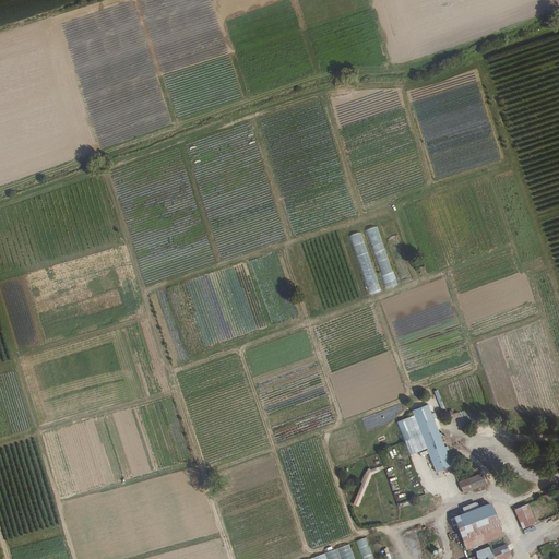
[(396,286),(378,226),(366,229),(385,289),(396,286)]
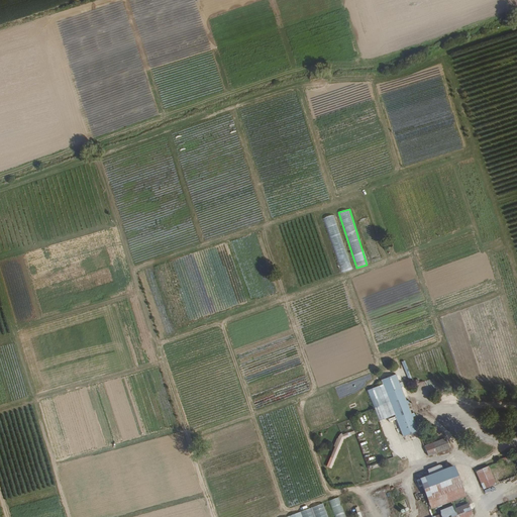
[(341,273),(352,270),(334,214),(323,218),(341,273)]
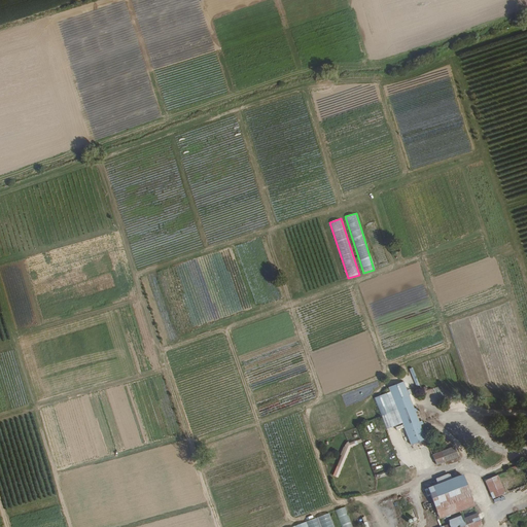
[(413,367),(410,369),(417,386),(420,385),(413,367)]
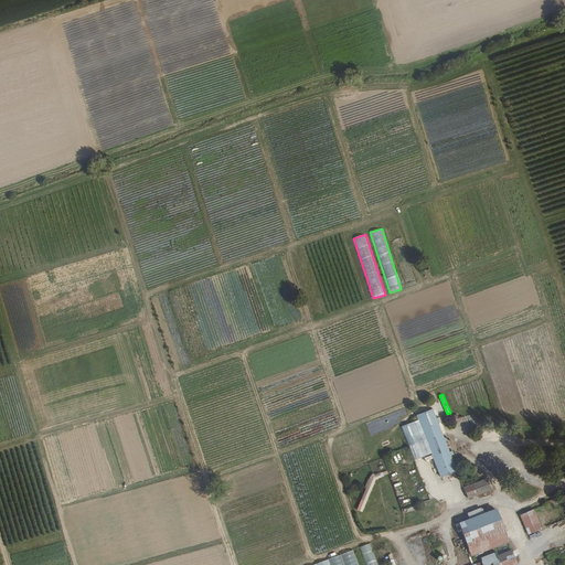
[(441,439),(432,411),(415,417),(416,422),(408,425),(420,459),(428,456),(437,479),(454,473),(448,458),(450,457),(449,454),(447,454),(444,444),(446,443),(444,439),(441,439)]
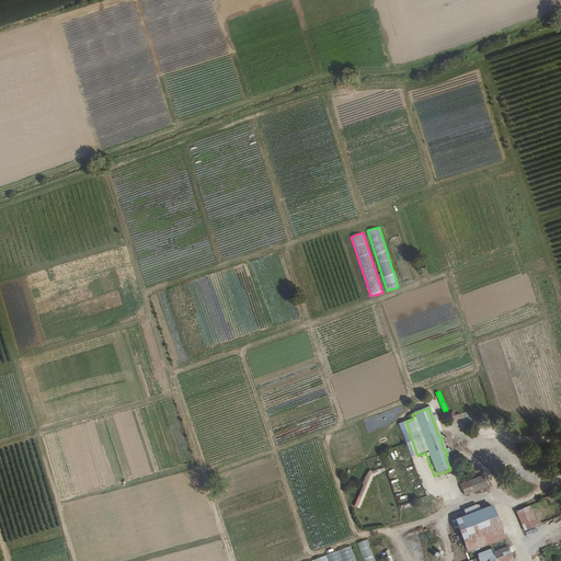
[(354,506),(361,508),(374,474),(377,476),(378,472),(369,469),(354,506)]
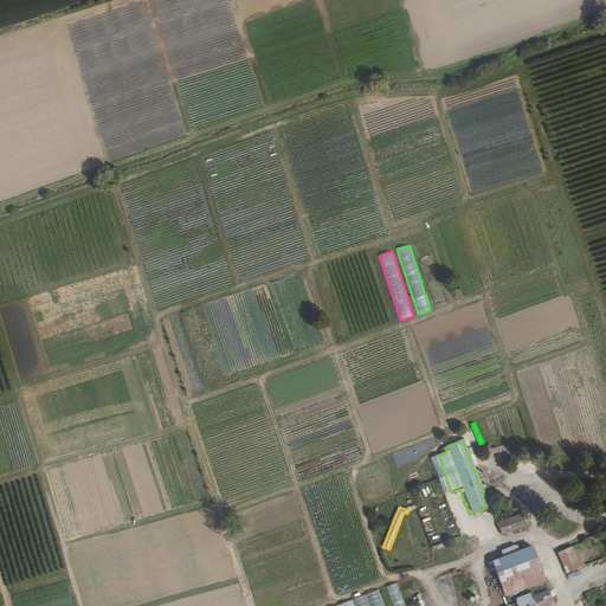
[(495,527),(498,539),(523,530),(519,519),(495,527)]
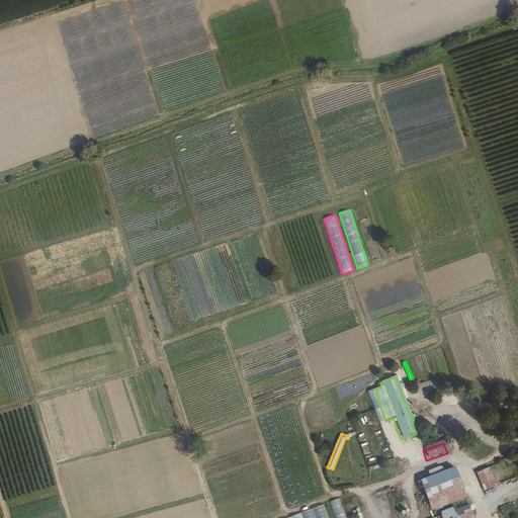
[(432,510),(465,498),(454,468),(421,481),(432,510)]
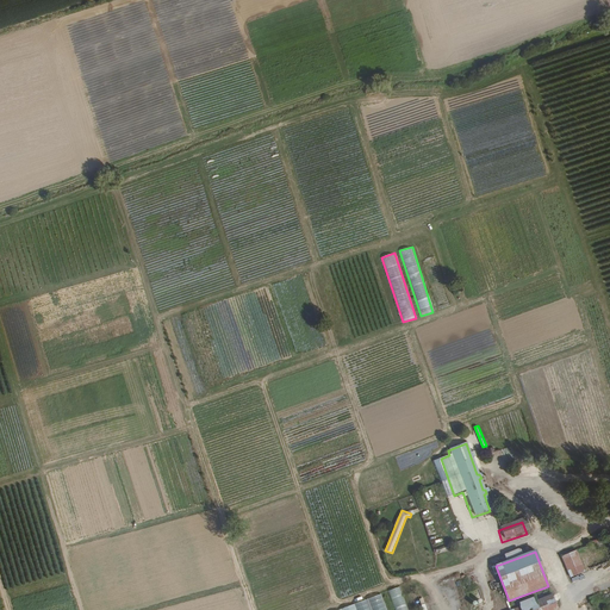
[(573,553),(560,559),(570,579),(583,573),(573,553)]
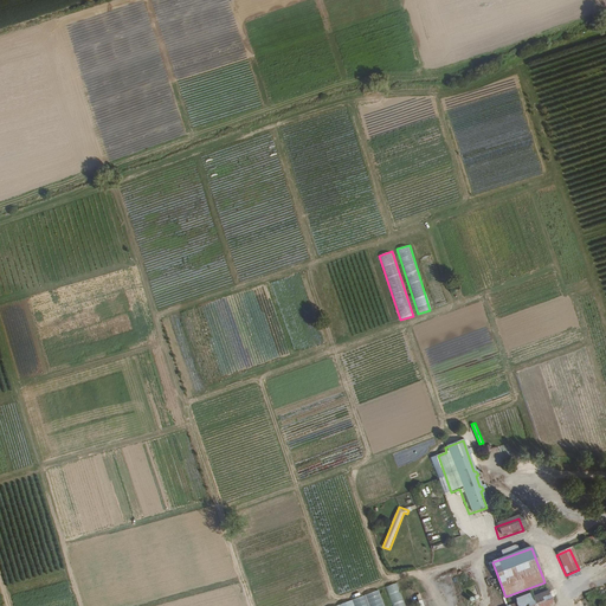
[(405,605),(398,582),(386,586),(392,605),(405,605)]
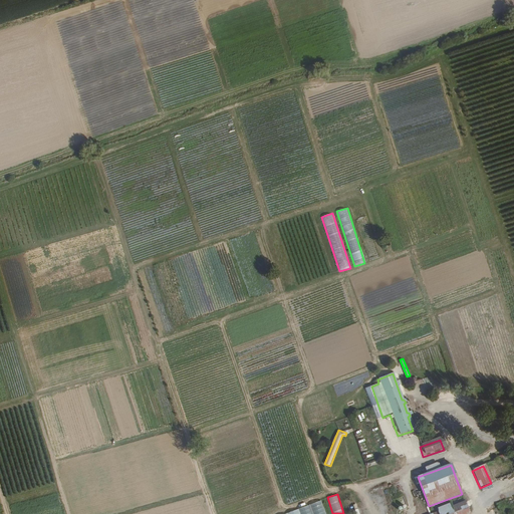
[(399,511),(408,507),(404,496),(395,499),(399,511)]
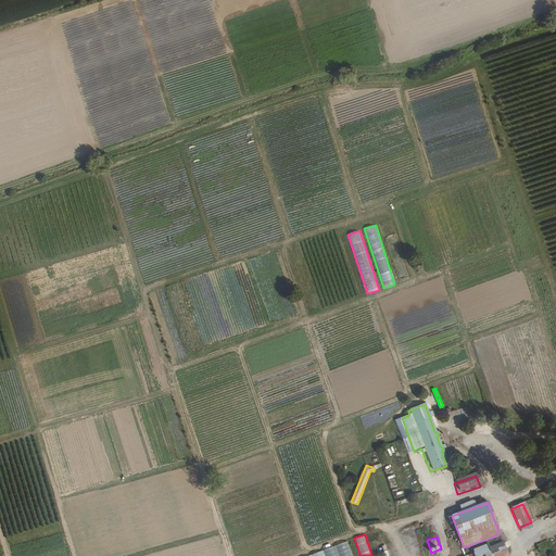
[(354,555),(350,542),(304,555),(354,555)]
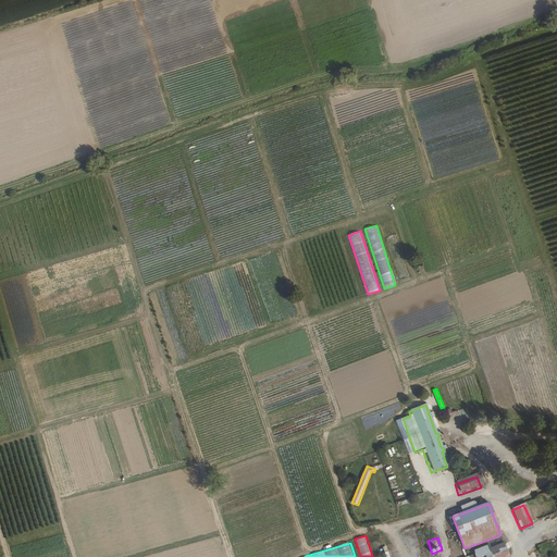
[(507,556),(508,556),(504,545),(490,551),(487,546),(473,552),(474,556),(471,556),(507,556)]
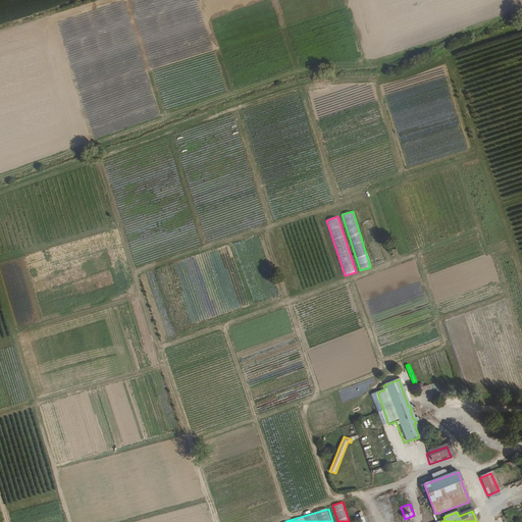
All buildings are outlined.
